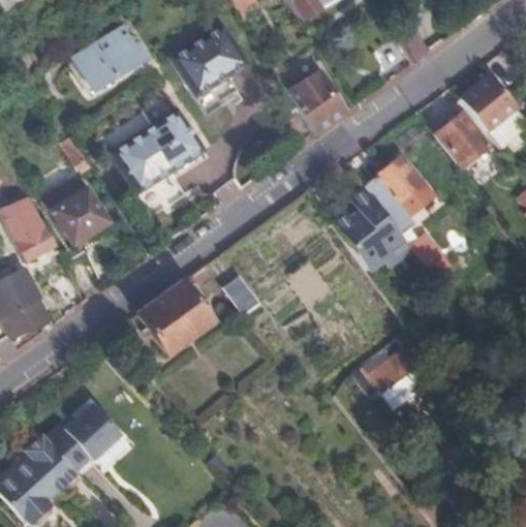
[(235,0),(244,21),(265,11),(259,0),(235,0)]
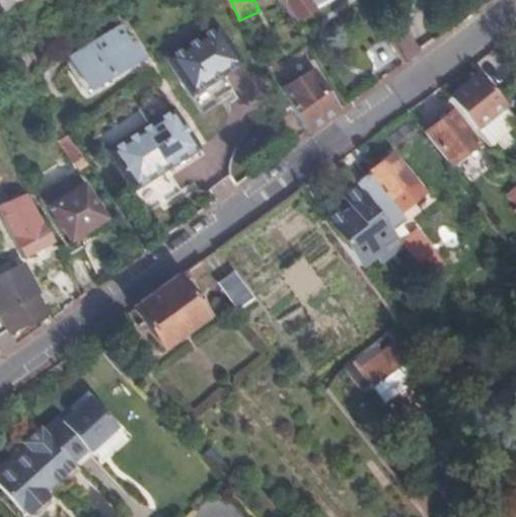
[(284,0),(293,14),(312,2),(315,6),(324,0),(284,0)]
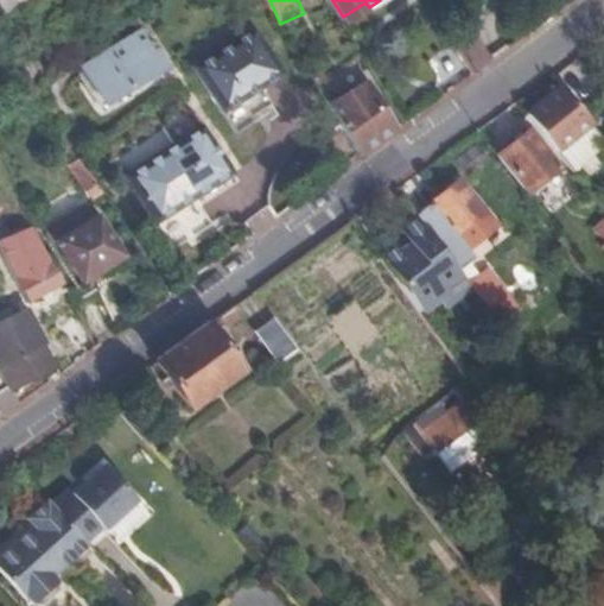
[(166,64),(142,26),(86,61),(109,99),(166,64)]
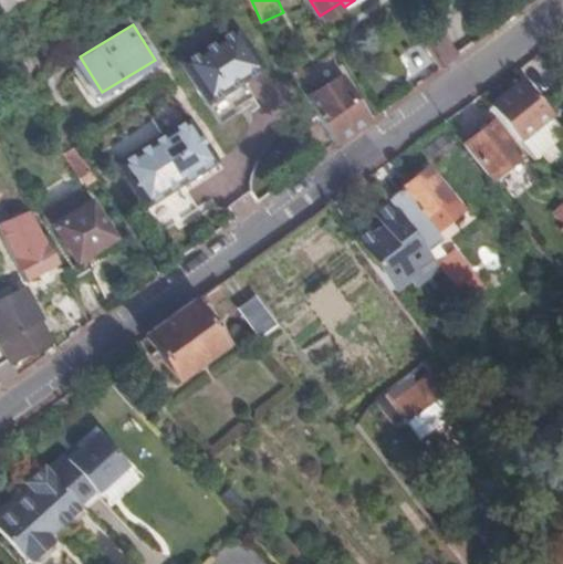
[(240,24),(181,61),(211,106),(269,70),(240,24)]
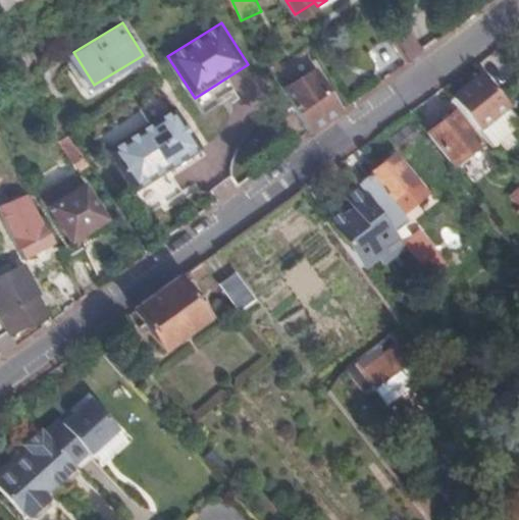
[(411,58),(425,48),(412,30),(398,40),(411,58)]
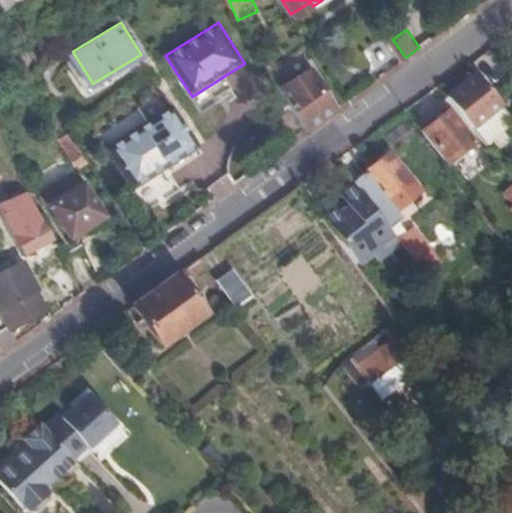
[(308,129),(339,106),(318,69),(285,90),(292,103),(308,129)]
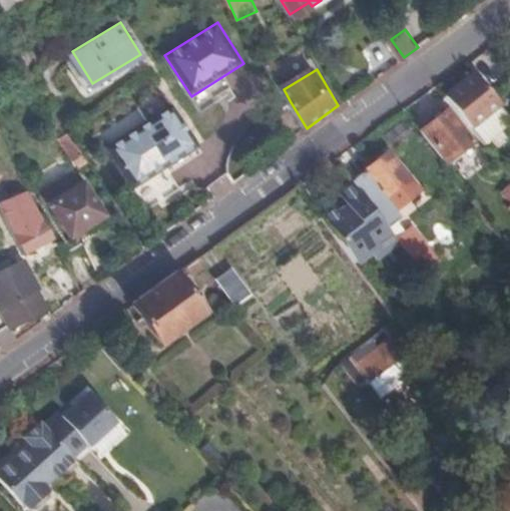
[(502,101),(478,72),(450,94),(473,124),(502,101)]
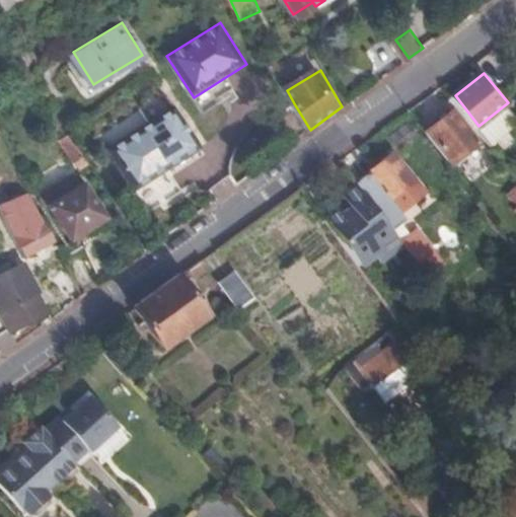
[(284,148),(310,130),(294,103),(268,120),(284,148)]
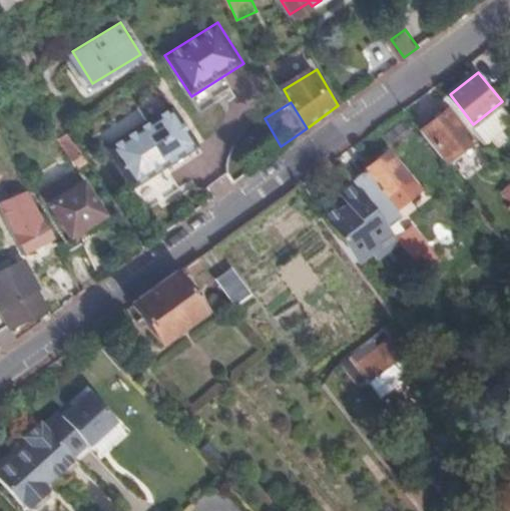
[(200,146),(173,104),(109,146),(150,210),(182,188),(167,167),(200,146)]
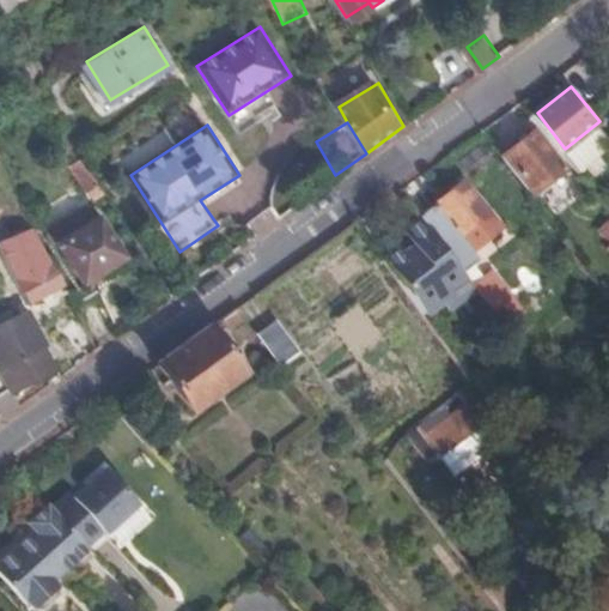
[(540,129),(506,155),(534,191),(566,165),(540,129)]
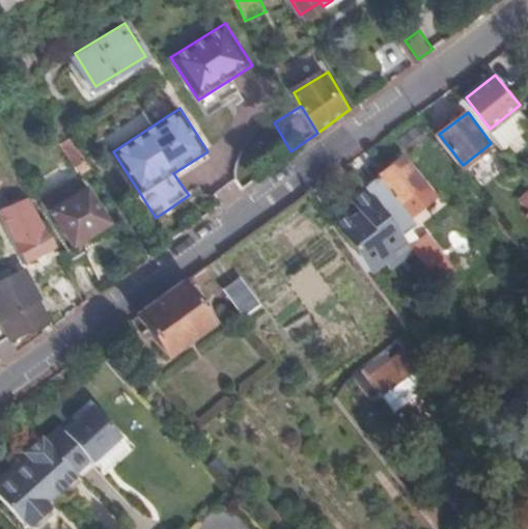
[(82,173),(93,165),(75,136),(64,142),(78,162),(75,164),(82,173)]
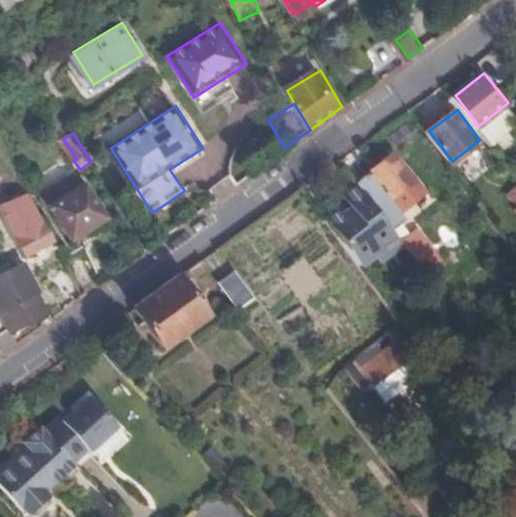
[(396,151),(358,181),(393,229),(407,219),(401,212),(427,193),(396,151)]
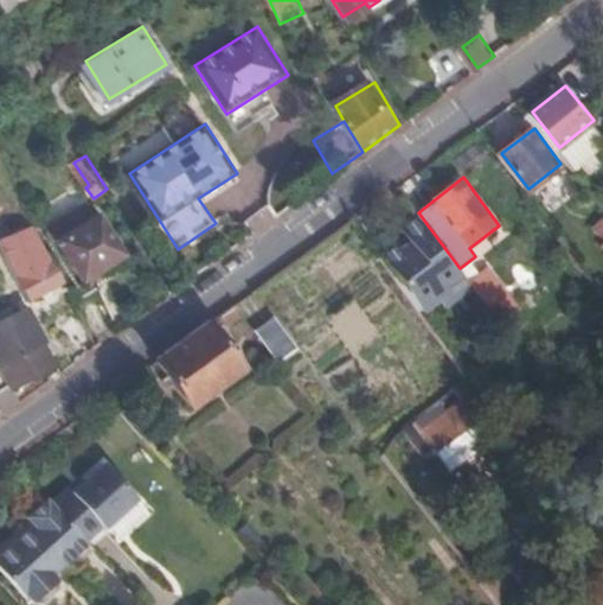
[(100,214),(94,203),(75,214),(83,224),(63,237),(85,276),(128,254),(103,211),(100,214)]
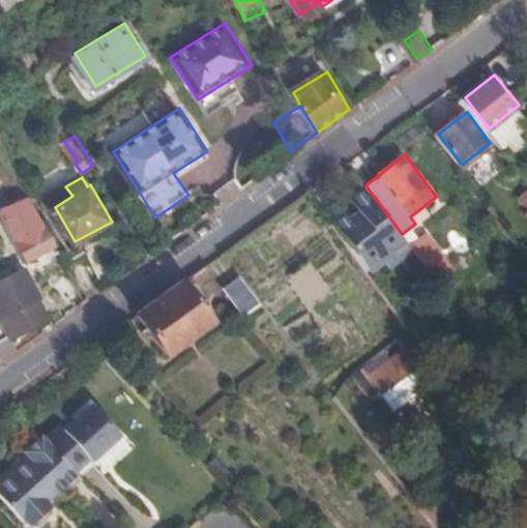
[(402,234),(366,185),(351,196),(359,208),(348,216),(346,212),(334,222),(370,268),(372,266),(378,267),(382,263),(383,259),(384,258),(384,257),(385,257),(392,265),(413,248),(412,247),(402,234)]
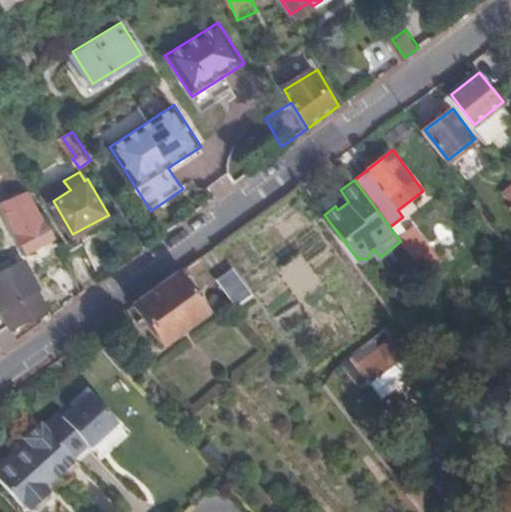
[(27,253),(55,238),(31,193),(24,194),(22,194),(1,204),(27,253)]
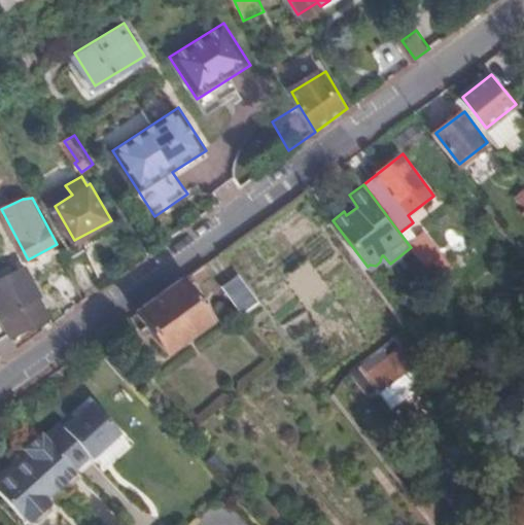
[(411,247),(435,280),(452,268),(425,234),(410,246),(411,247)]
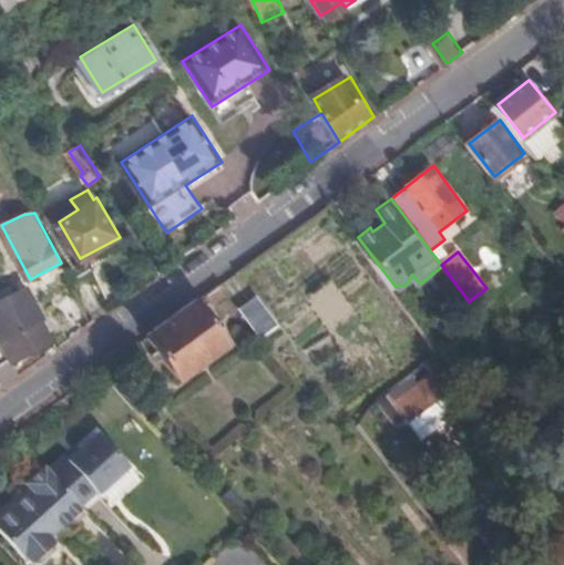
[(226,296),(218,286),(208,293),(215,304),(226,296)]
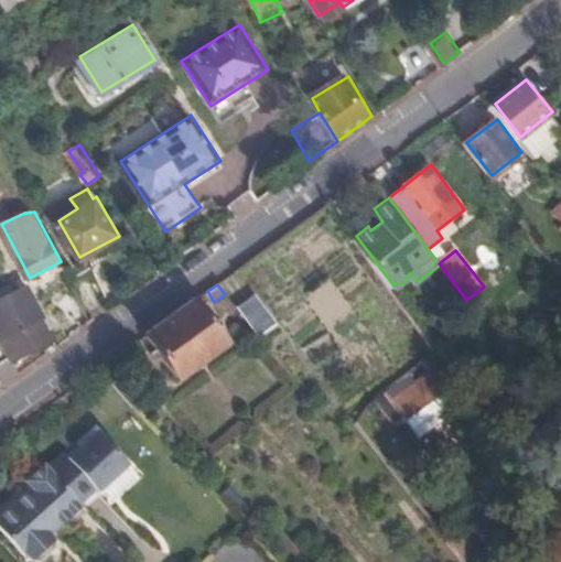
[(27,290),(0,302),(0,380),(1,384),(21,369),(10,355),(12,354),(50,337),(27,290)]
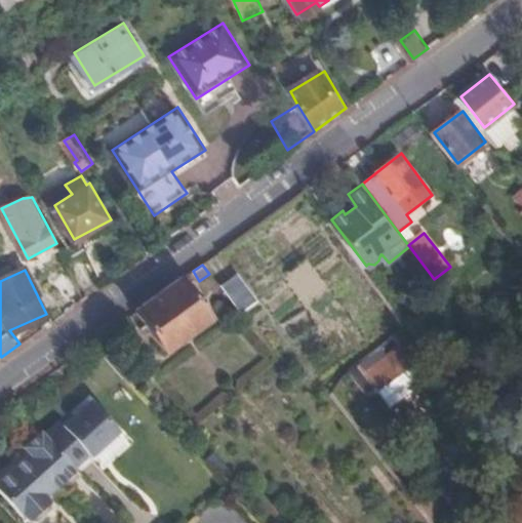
[(214,320),(184,277),(139,310),(168,353),(214,320)]
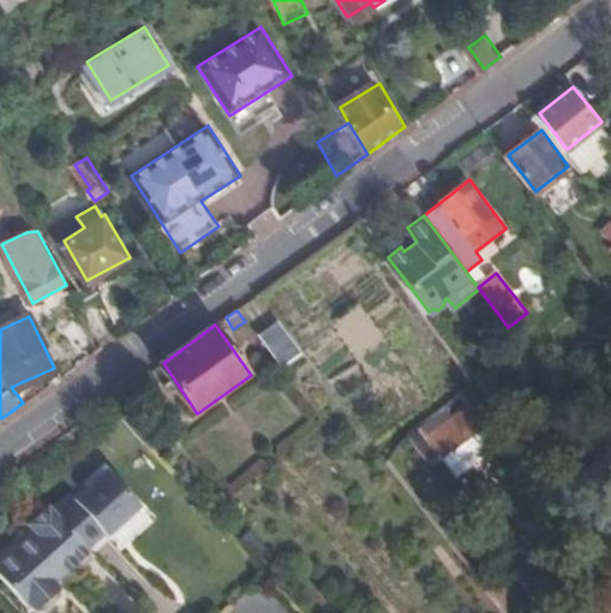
[(281,327),(264,338),(283,367),(301,355),(281,327)]
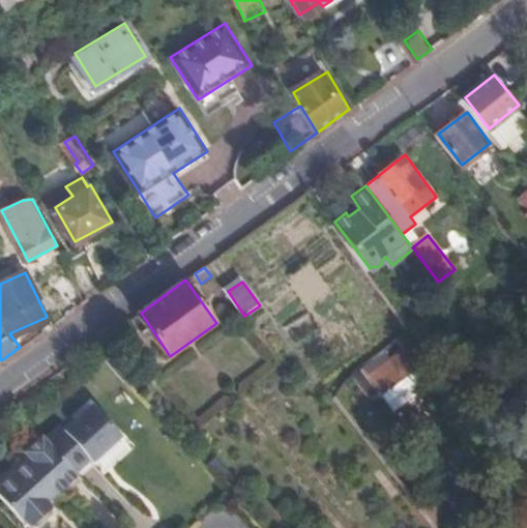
[(417,397),(391,350),(361,367),(387,413),(417,397)]
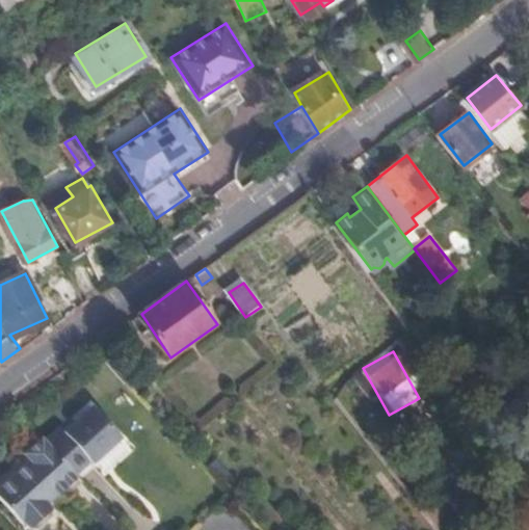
[(63,426),(50,439),(80,472),(95,459),(97,461),(125,435),(96,404),(78,420),(68,430),(63,426)]
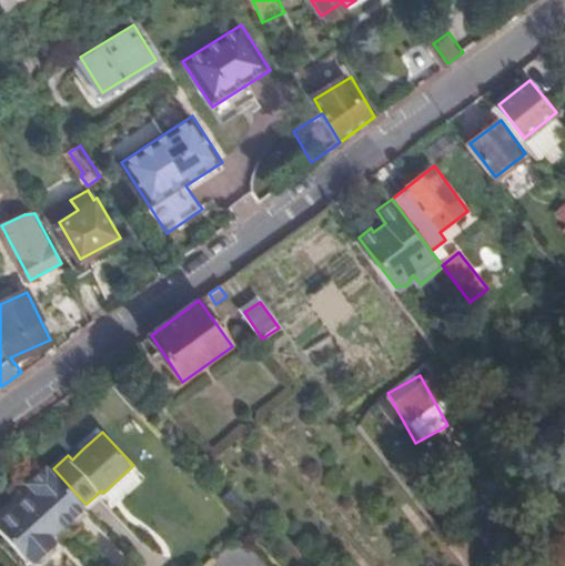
[(79,445),(68,455),(72,460),(83,448),(79,445)]
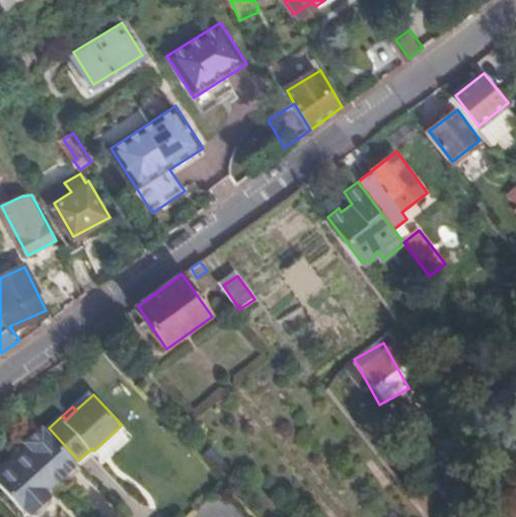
[(49,428),(45,425),(28,439),(34,446),(0,476),(0,479),(28,509),(29,509),(33,512),(42,513),(53,502),(53,495),(49,491),(46,487),(57,476),(60,481),(79,462),(78,460),(49,428)]
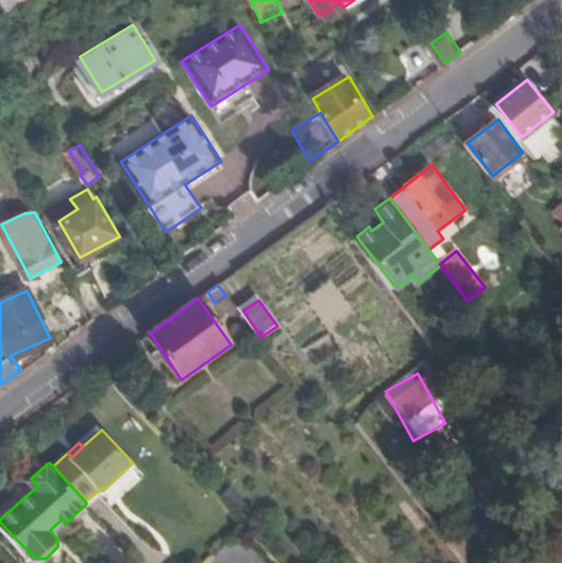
[(50,530),(53,534),(65,523),(62,519),(50,530)]
